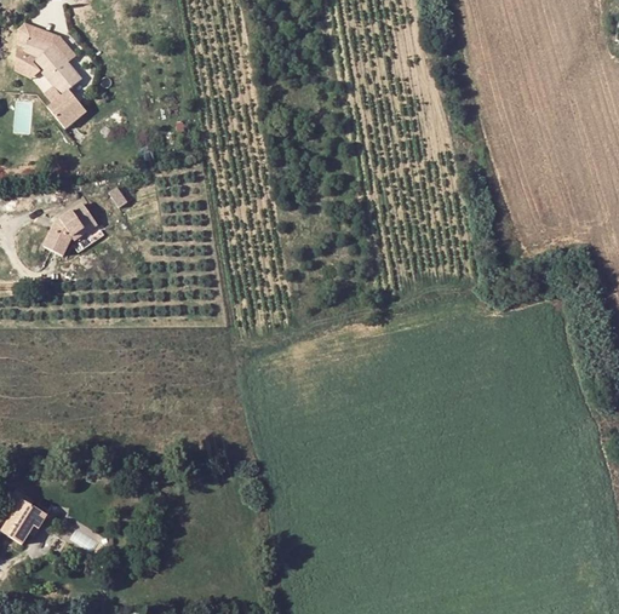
[(34,40),(27,58),(45,63),(40,68),(70,99),(89,80),(59,49),(34,40)]
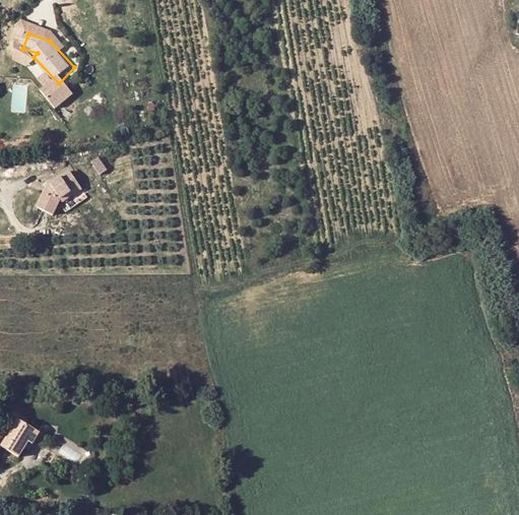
[(109,173),(101,161),(93,165),(102,178),(109,173)]
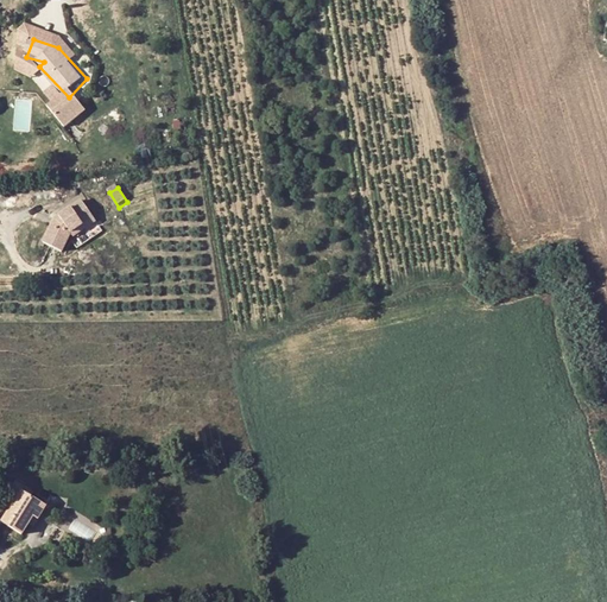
[(52,225),(44,242),(59,251),(71,233),(95,220),(83,201),(58,217),(63,220),(58,227),(52,225)]
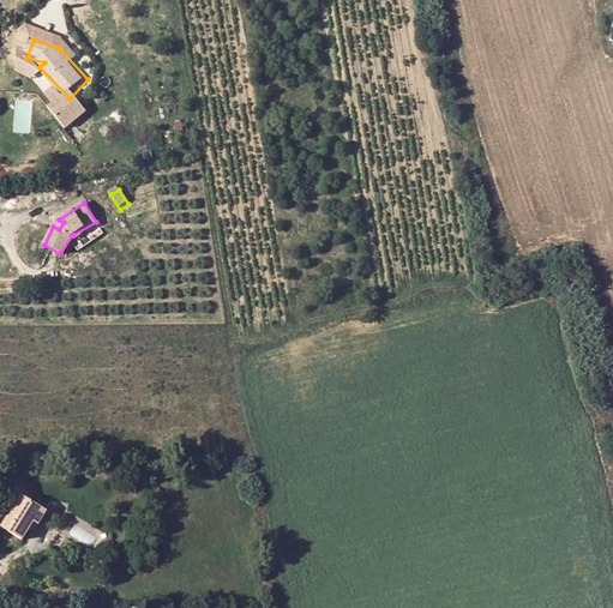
[(64,222),(59,220),(56,221),(53,227),(59,229),(64,222)]
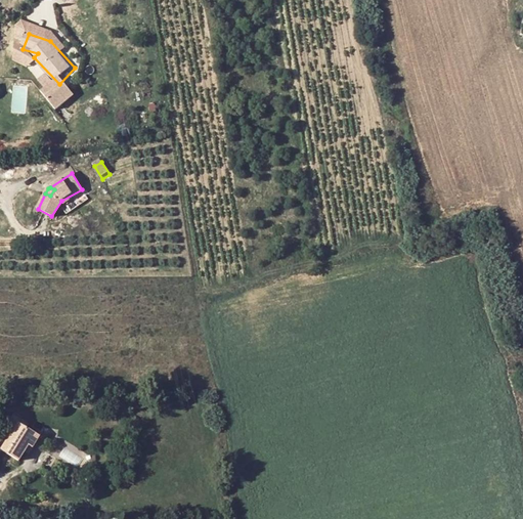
[(25,429),(28,425),(12,415),(10,418),(25,429)]
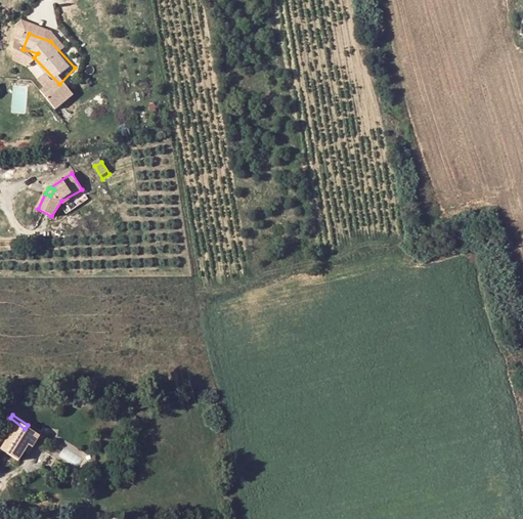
[(0,450),(16,461),(28,446),(32,447),(41,433),(28,425),(25,429),(10,418),(0,433),(0,435),(7,439),(0,448),(0,450)]
